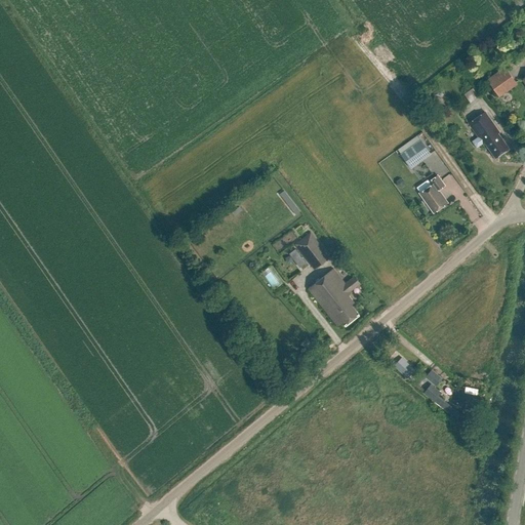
[(489,82),(498,94),(515,83),(506,70),(489,82)]
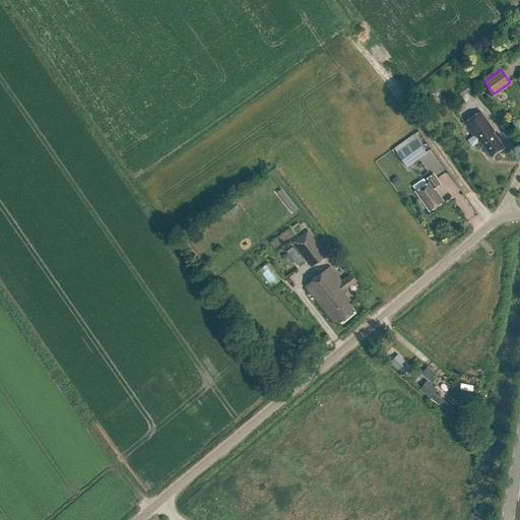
[(429,103),(435,104),(437,95),(431,93),(429,103)]
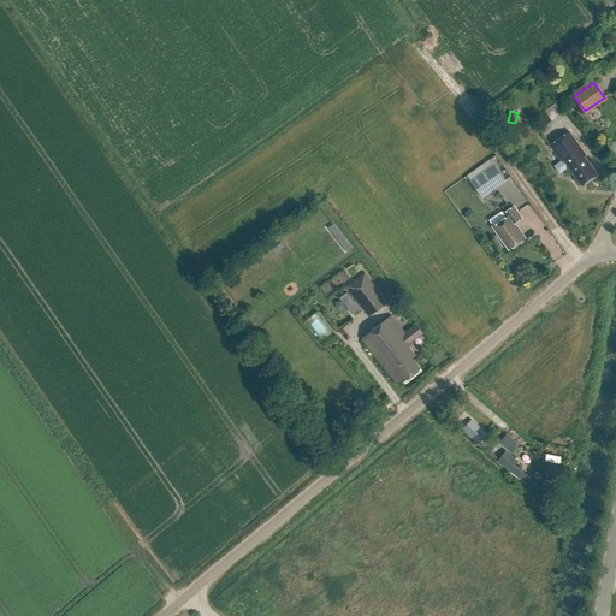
[(568,167),(581,185),(597,175),(584,157),(586,155),(569,131),(550,144),(561,160),(554,166),(560,173),(567,169),(568,167)]
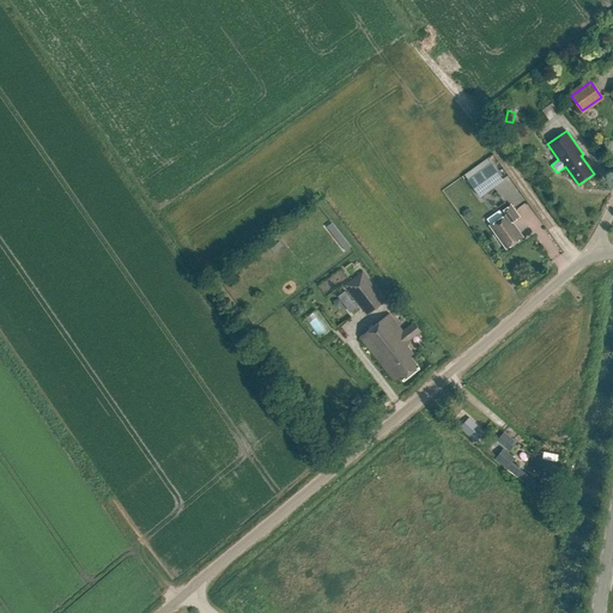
[(491,163),(468,181),(479,196),(503,180),(491,163)]
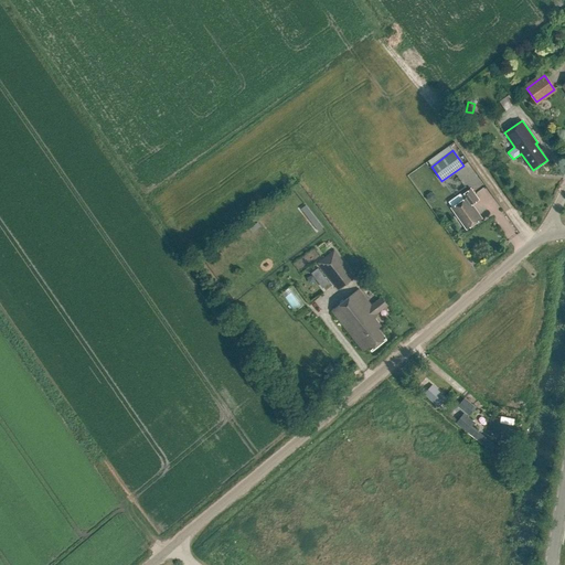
[(460,193),(450,200),(455,205),(451,208),(467,228),(481,219),(471,204),(478,200),(470,189),(461,195),(460,193)]
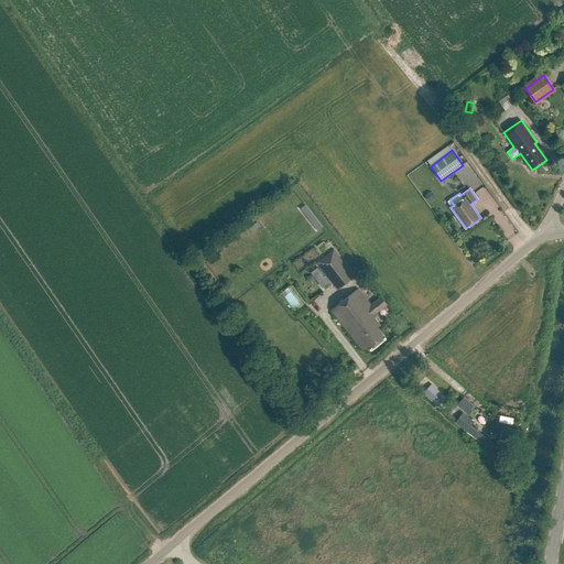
[(318,230),(323,227),(305,205),(301,208),(318,230)]
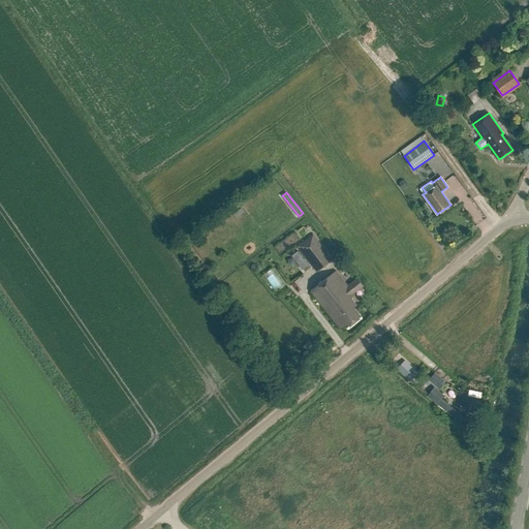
[(313,235),(297,247),(316,272),(332,260),(313,235)]
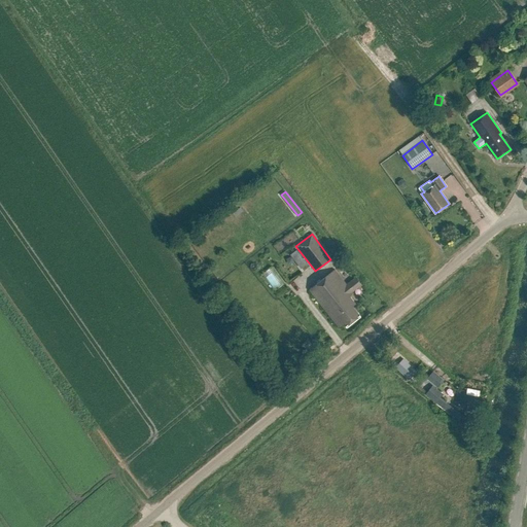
[(261,274),(274,289),(283,282),(271,267),(261,274)]
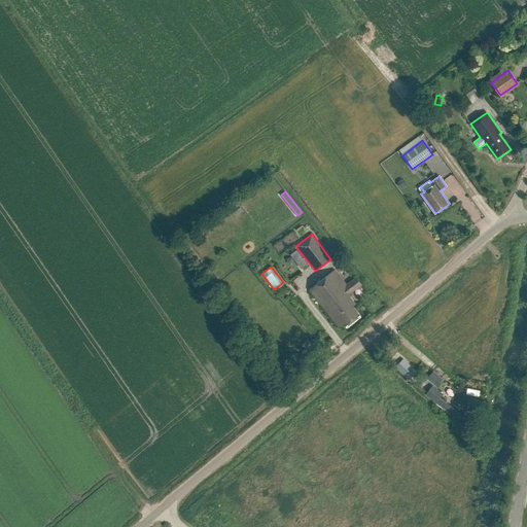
[(317,283),(309,289),(339,327),(345,323),(347,326),(359,316),(352,306),(355,304),(349,296),(351,294),(349,293),(360,284),(356,278),(347,285),(335,270),(317,283)]
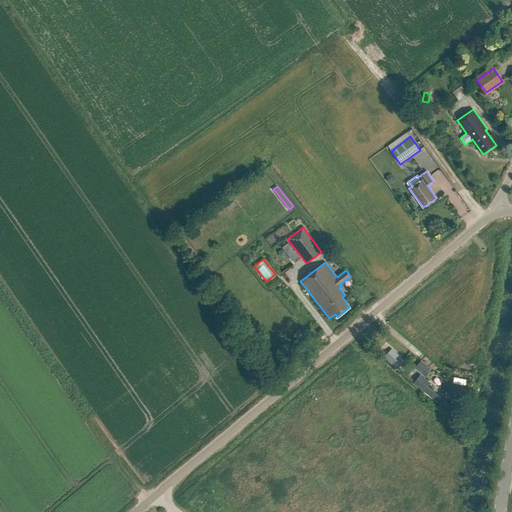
[(420,372),(426,365),(421,361),(415,368),(420,372)]
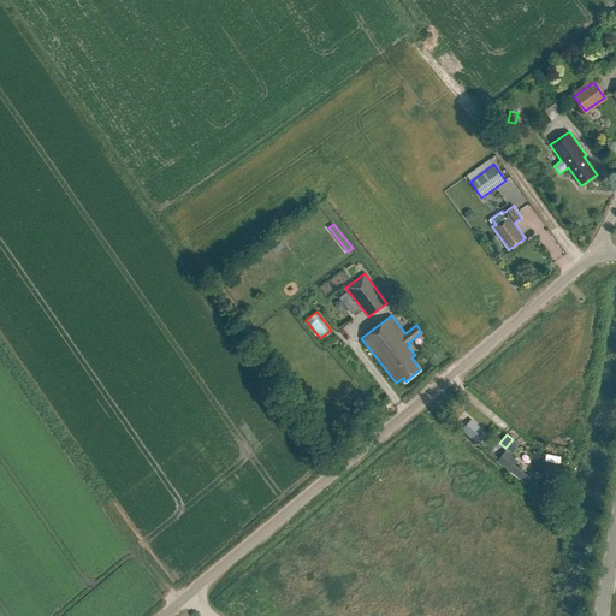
[(517,461),(505,451),(497,461),(509,471),(517,461)]
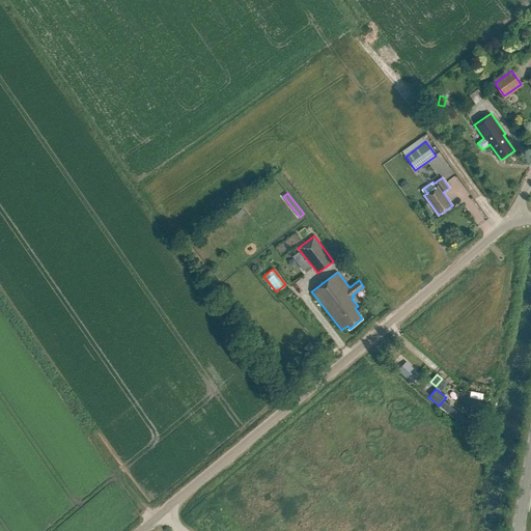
[(462,393),(458,408),(481,413),(483,400),(482,400),(483,393),(471,391),(471,395),(462,393)]
